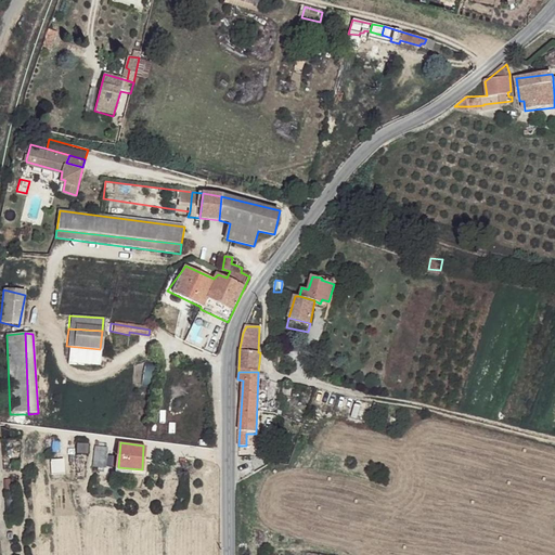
[(105,447),(93,444),(91,464),(103,465),(105,447)]
